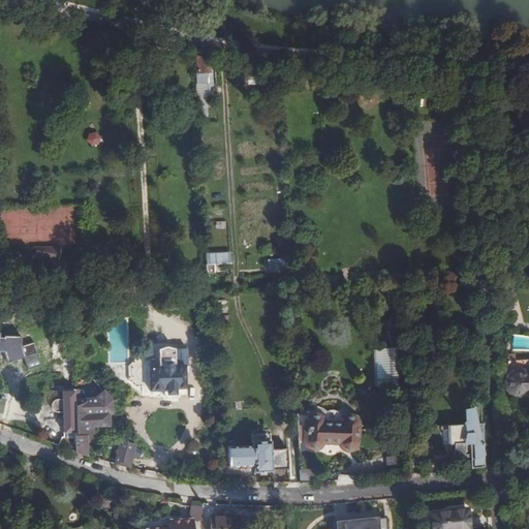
[(208,61),(196,61),(196,74),(209,73),(208,61)]
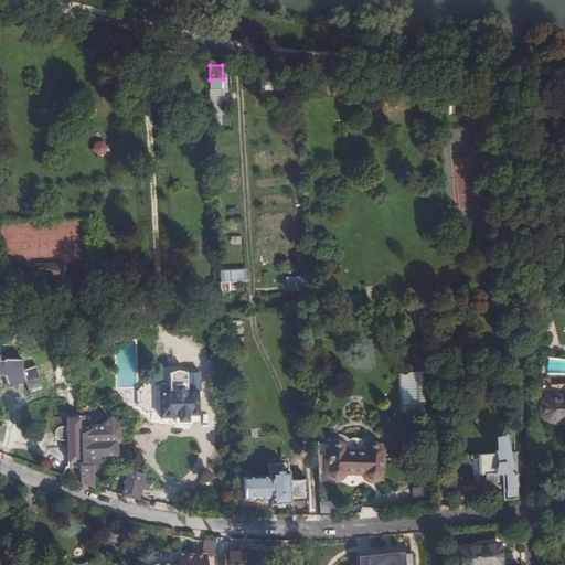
[(223,78),(210,80),(211,91),(222,89),(221,83),(223,83),(223,78)]
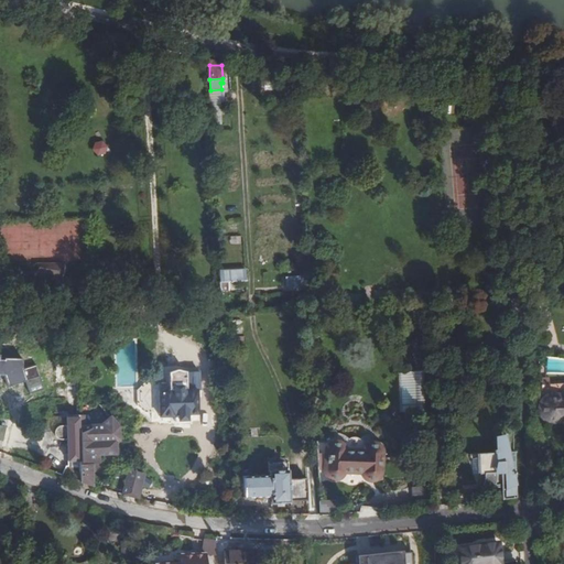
[(468,98),(456,97),(456,114),(468,115),(468,98)]
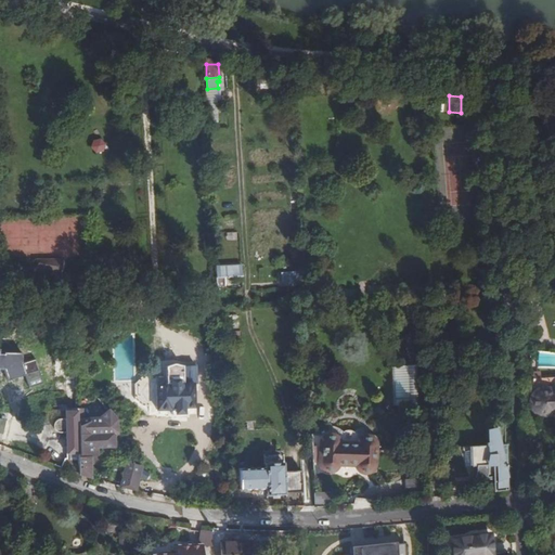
[(226,231),(227,241),(237,240),(237,231),(226,231)]
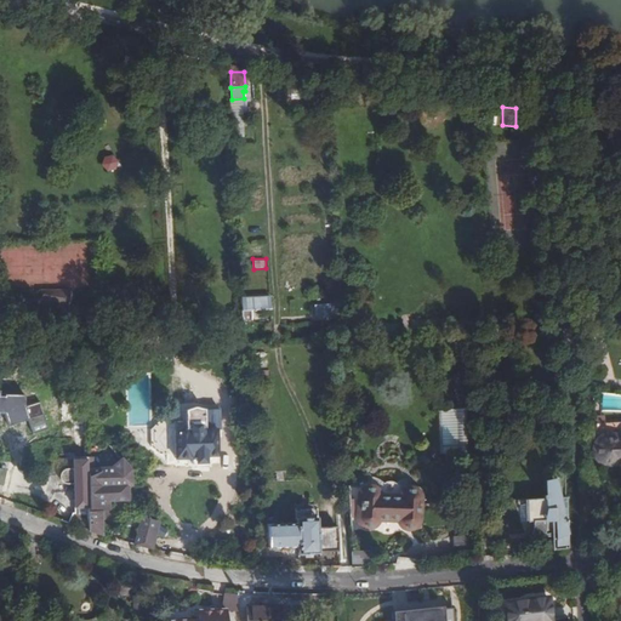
[(69,290),(38,291),(35,303),(66,309),(69,290)]
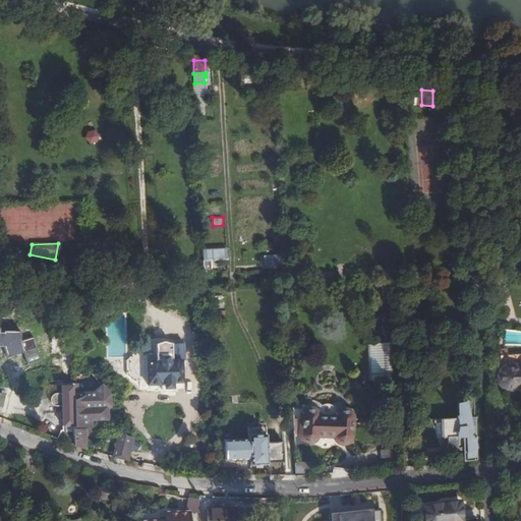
[(228,252),(204,253),(204,263),(211,262),(229,261),(228,252)]
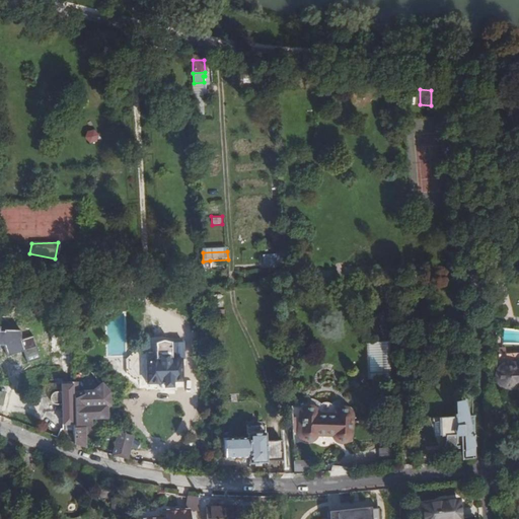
[(270,267),(285,266),(284,257),(269,257),(270,267)]
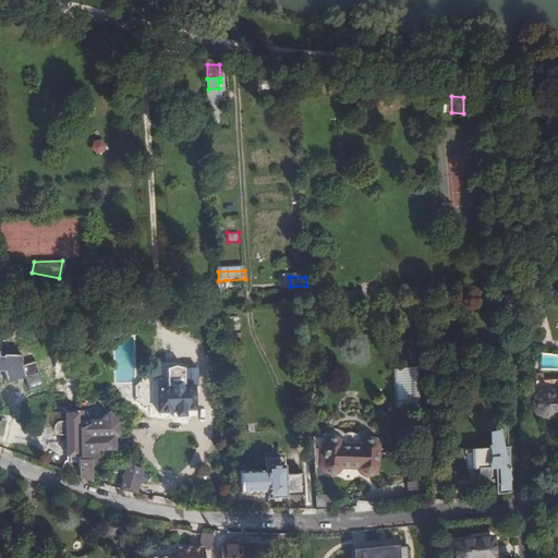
[(420,318),(419,311),(405,312),(407,319),(420,318)]
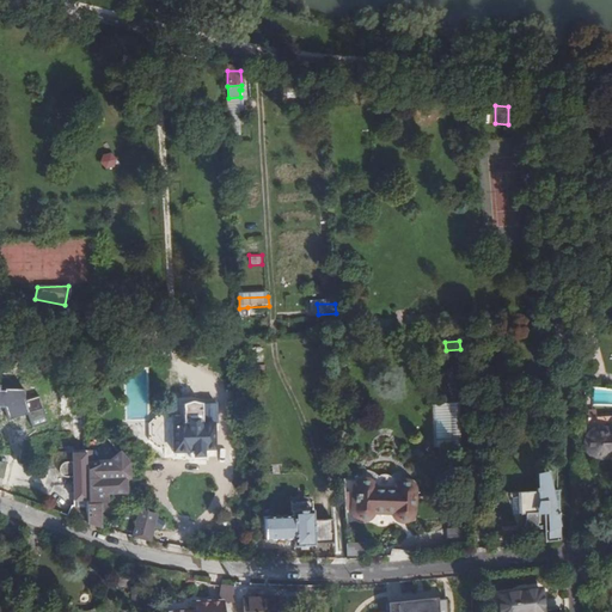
[(73,441),(84,440),(81,404),(81,403),(72,403),(73,441)]
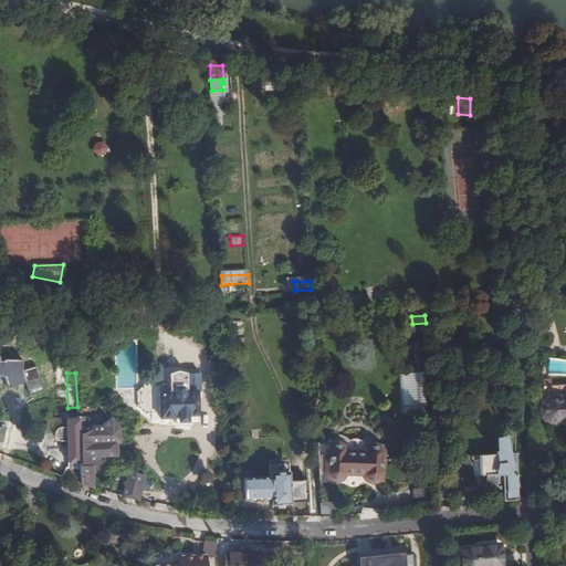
[(422,375),(409,376),(411,415),(425,413),(422,375)]
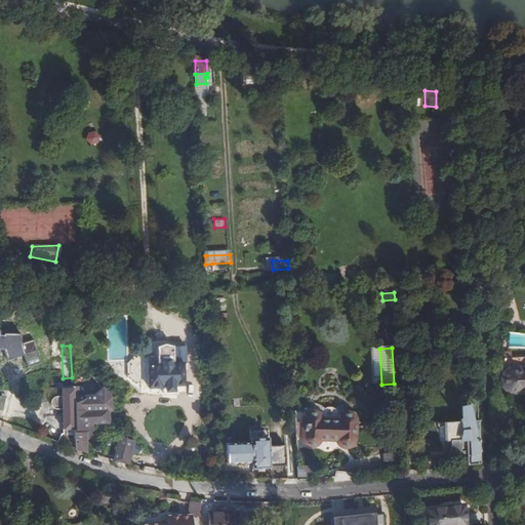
[(128,382),(136,390),(149,389),(149,392),(162,392),(163,389),(184,389),(183,368),(186,367),(186,360),(173,361),(172,352),(166,349),(157,353),(158,362),(135,362),(127,369),(128,382)]
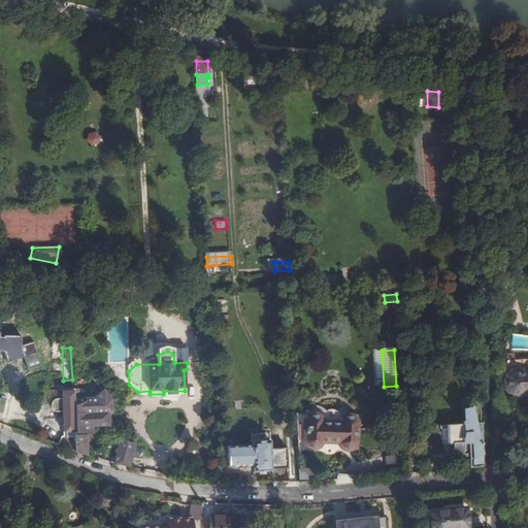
[(374,388),(384,387),(382,351),(372,351),(374,388)]
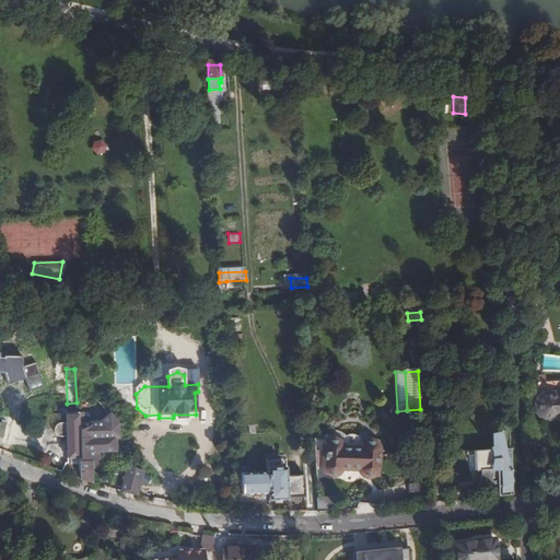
[(559,378),(539,381),(540,400),(559,410),(559,378)]
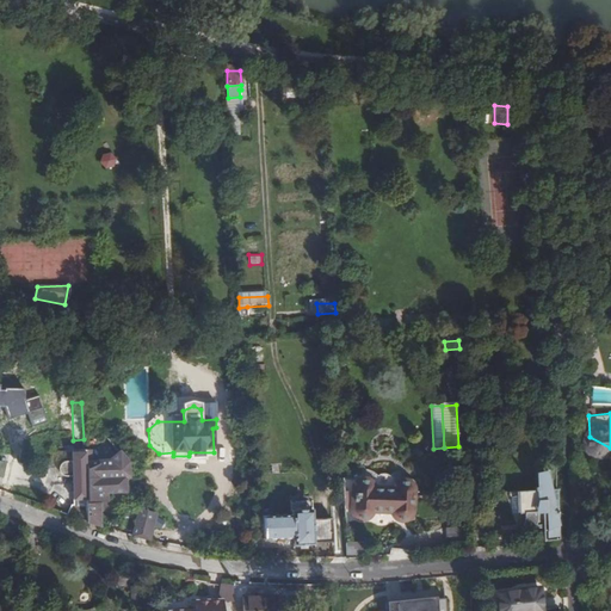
[(86,486),(88,523),(102,528),(99,503),(106,503),(106,493),(124,492),(124,476),(117,477),(116,467),(111,461),(90,462),(88,450),(84,450),(84,452),(85,461),(86,486)]
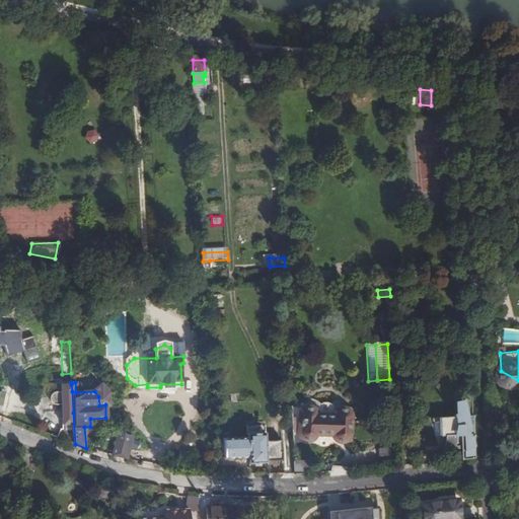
[(59,429),(56,437),(60,439),(75,444),(73,413),(72,391),(71,384),(59,384),(59,394),(57,395),(54,396),(53,399),(53,402),(54,405),(57,406),(60,408),(60,429),(59,429)]
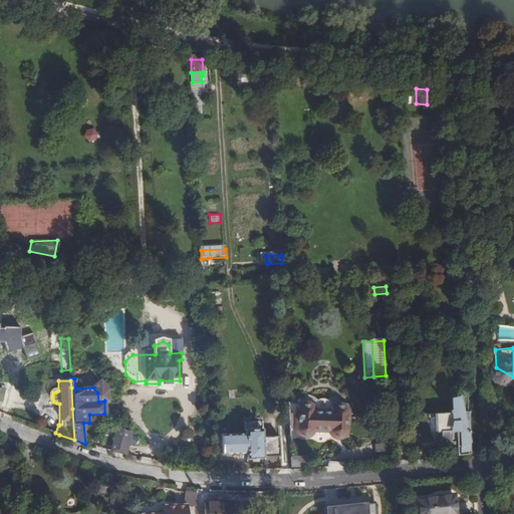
[(333,403),(331,407),(317,406),(317,405),(316,404),(315,402),(312,401),(309,399),(305,399),(302,400),(298,404),(296,408),(296,416),(295,427),(296,429),(296,431),(298,433),(301,436),(305,438),(309,437),(311,436),(314,435),(316,431),(330,432),(331,433),(333,435),(334,437),(336,438),(339,439),(342,438),(344,438),(347,437),(349,434),(351,431),(352,410),(352,409),(351,406),(349,404),(346,402),(344,401),(340,400),(336,401),(333,403)]
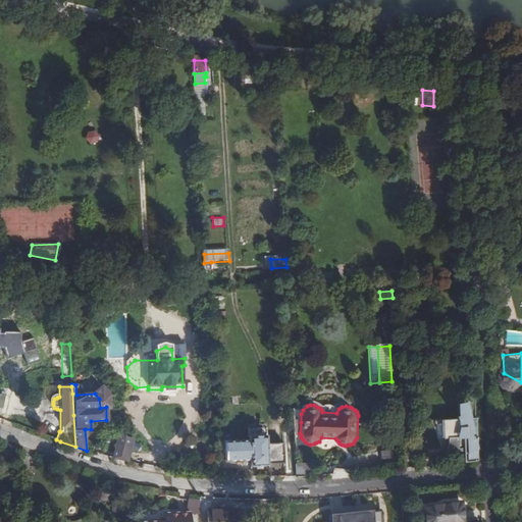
[(462,450),(463,462),(477,460),(474,426),(474,415),(469,416),(465,406),(457,409),(458,413),(448,417),(445,417),(432,422),(438,435),(446,435),(446,436),(442,437),(444,444),(446,444),(445,451),(462,450)]
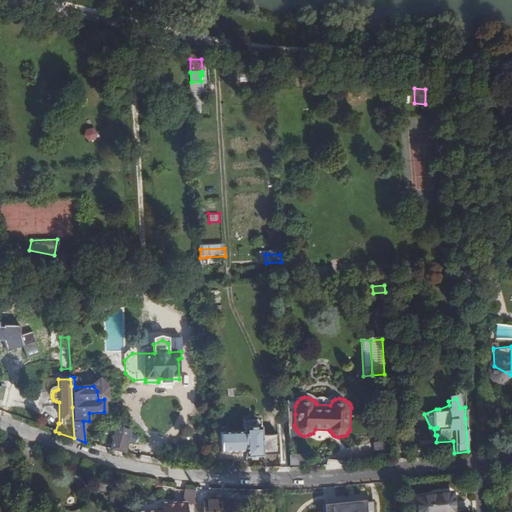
[(265,453),(281,452),(280,433),(264,434),(263,425),(247,426),(247,430),(223,431),(224,451),(248,450),(249,455),(265,454),(265,453)]
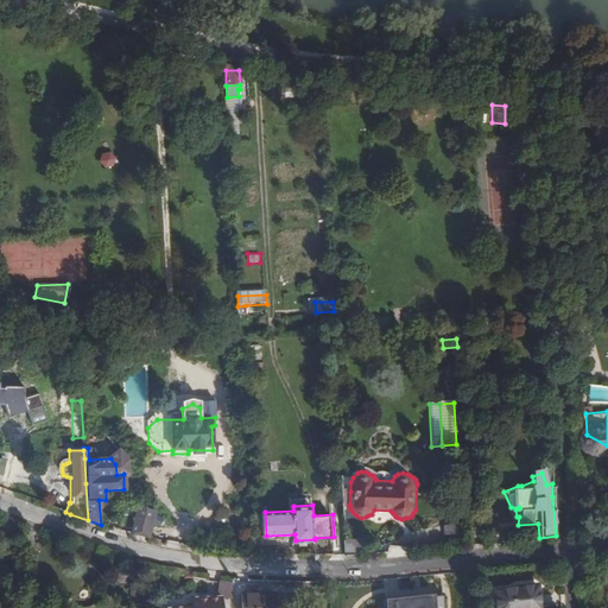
[(138,518),(134,536),(146,539),(151,521),(153,523),(156,513),(140,508),(137,518),(138,518)]
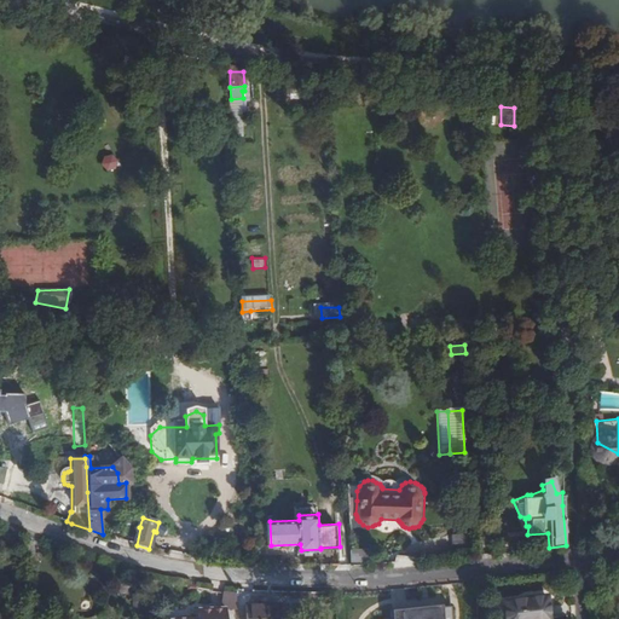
[(489,525),(479,526),(480,542),(492,542),(489,534),(489,525)]
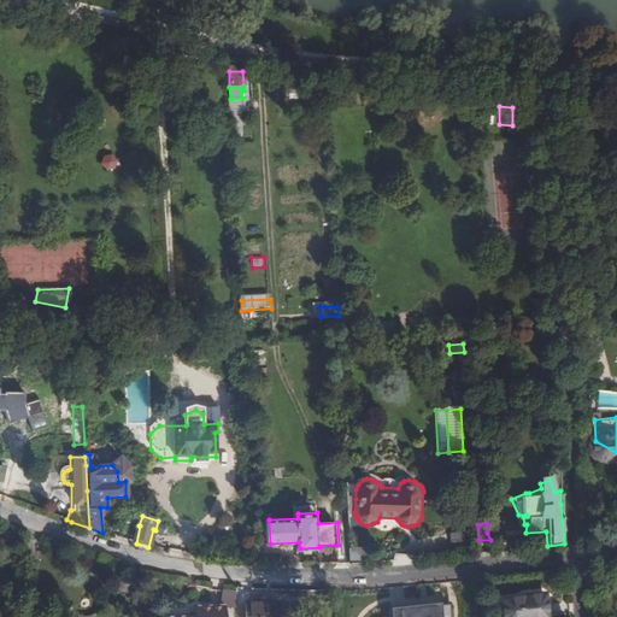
[(463,530),(452,532),(453,548),(472,546),(471,528),(463,528),(463,530)]
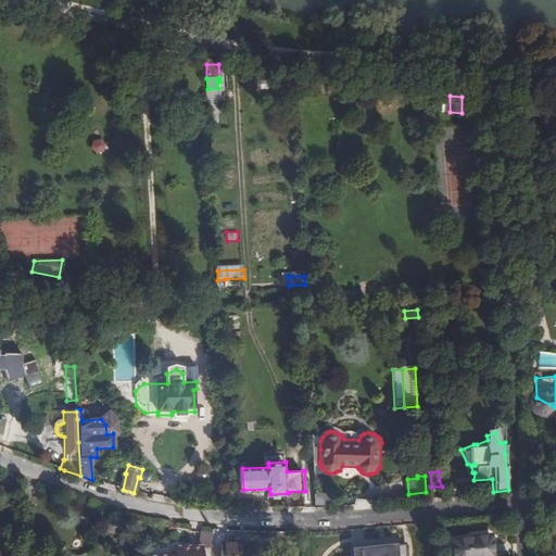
[(316,492),(316,506),(324,506),(331,506),(331,491),(316,492)]
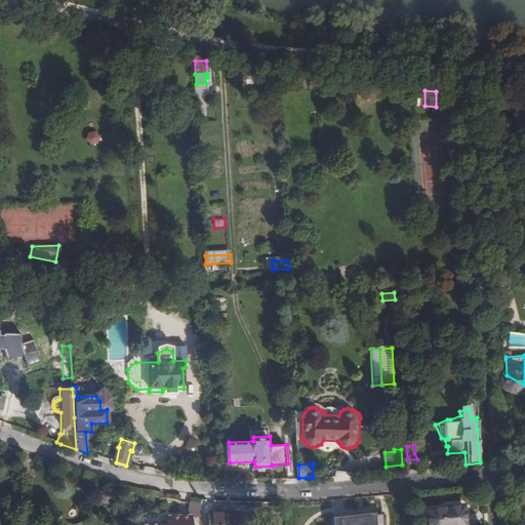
[(191,502),(188,514),(192,514),(192,516),(199,519),(197,503),(191,502)]
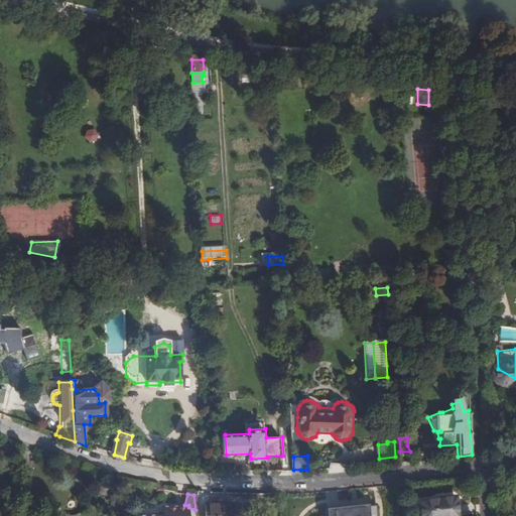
[(454,515),(452,499),(417,502),(418,515),(454,515)]
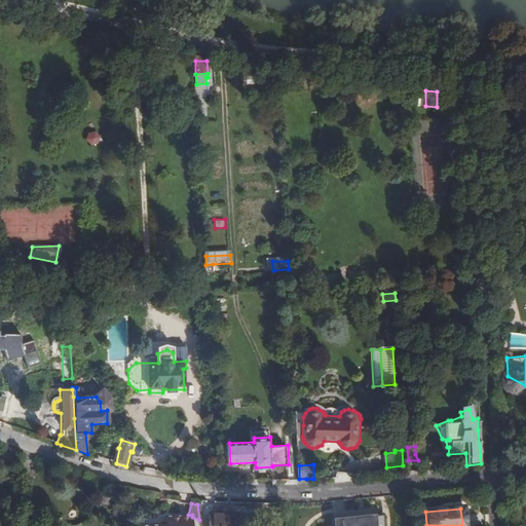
[(235,525),(234,512),(207,515),(207,525),(235,525)]
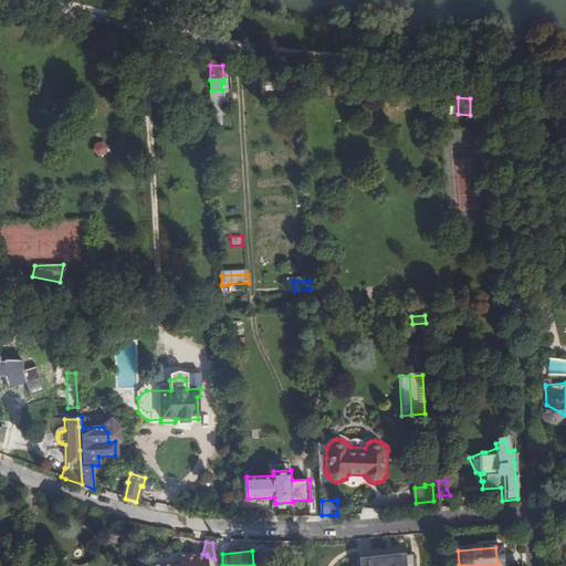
[(405,553),(358,557),(358,565),(412,565),(412,555),(405,555),(405,553)]
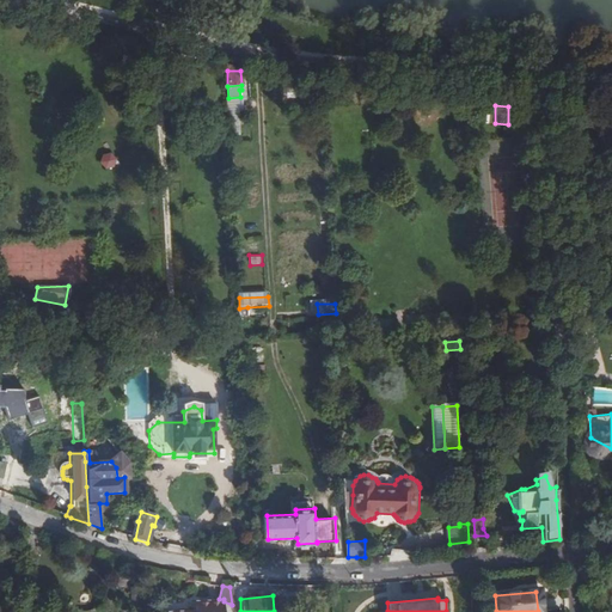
[(219,599),(195,600),(195,609),(167,611),(166,611),(224,611),(224,601),(224,599),(219,599)]
